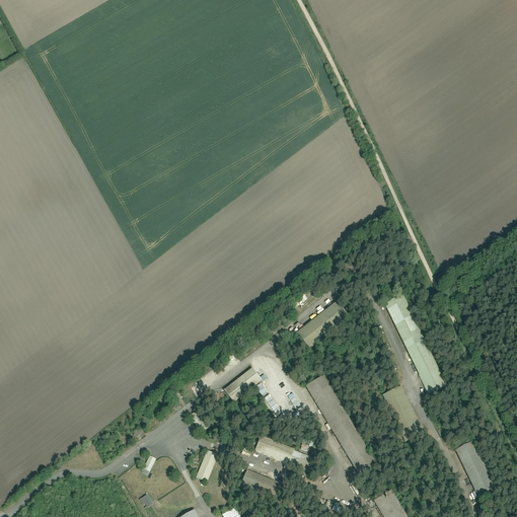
[(430,394),(448,385),(403,294),(385,303),(430,394)]
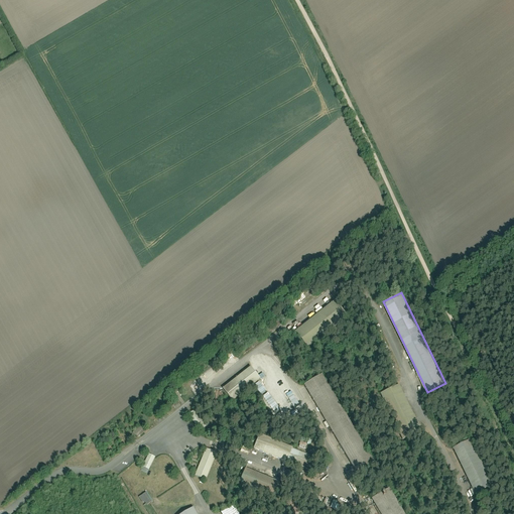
[(348,317),(335,298),(293,328),(306,347),(348,317)]
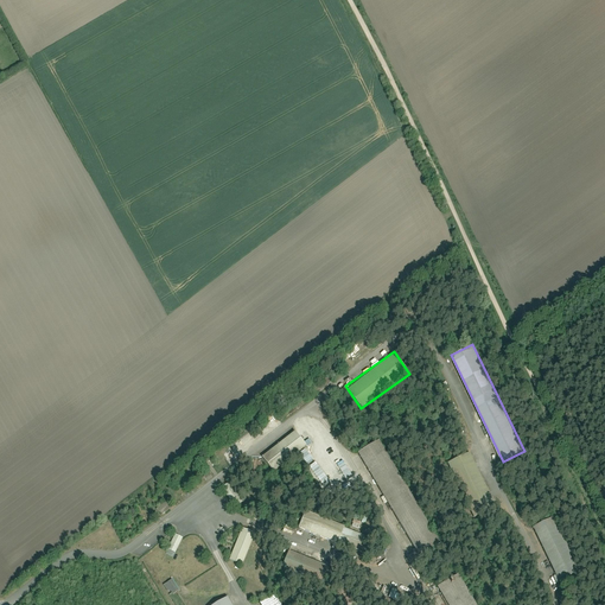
[(306,443),(294,428),(262,454),(274,469),(306,443)]
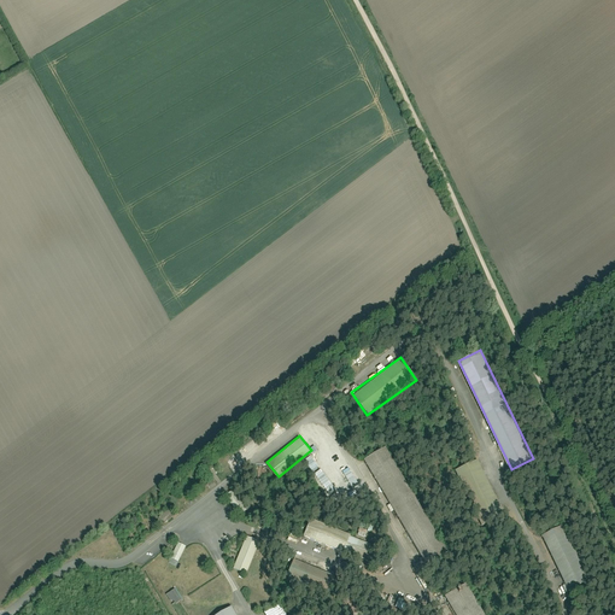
[(422,563),(446,549),(385,445),(361,460),(422,563)]
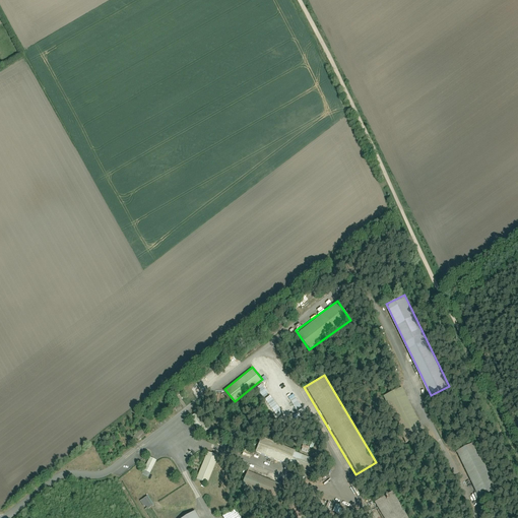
[(405,439),(425,429),(401,386),(383,396),(405,439)]
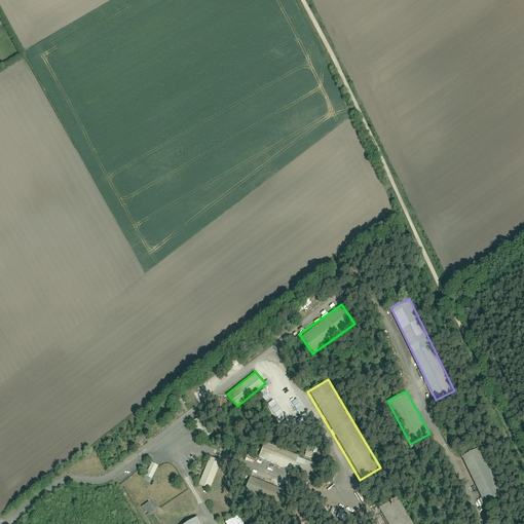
[(200,414),(191,420),(202,437),(212,429),(200,414)]
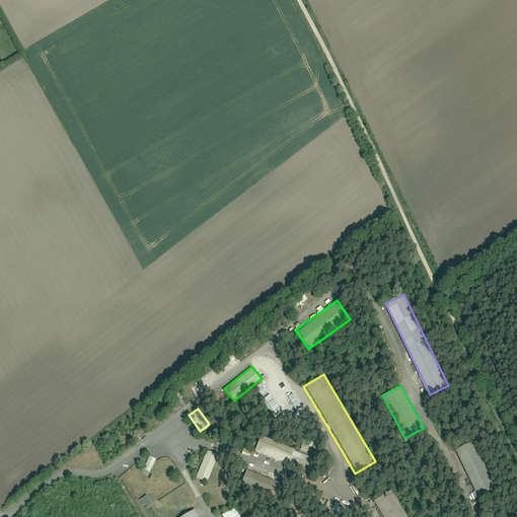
[(313,457),(260,435),(253,449),(307,471),(313,457)]
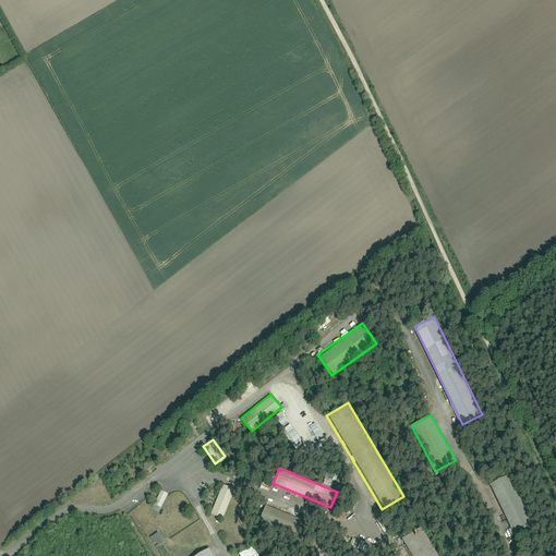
[(515,533),(533,522),(510,473),(490,483),(515,533)]
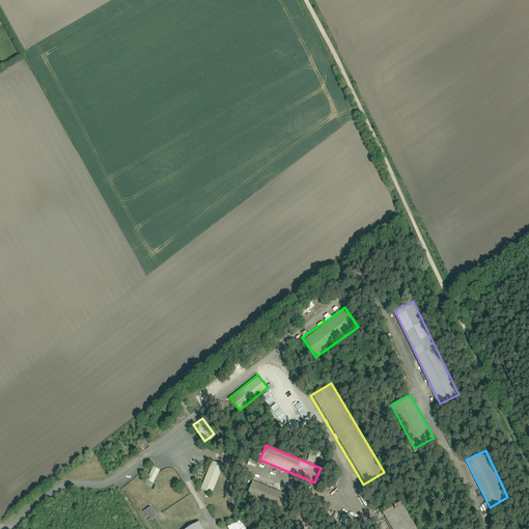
[(224,465),(211,460),(202,482),(216,488),(224,465)]
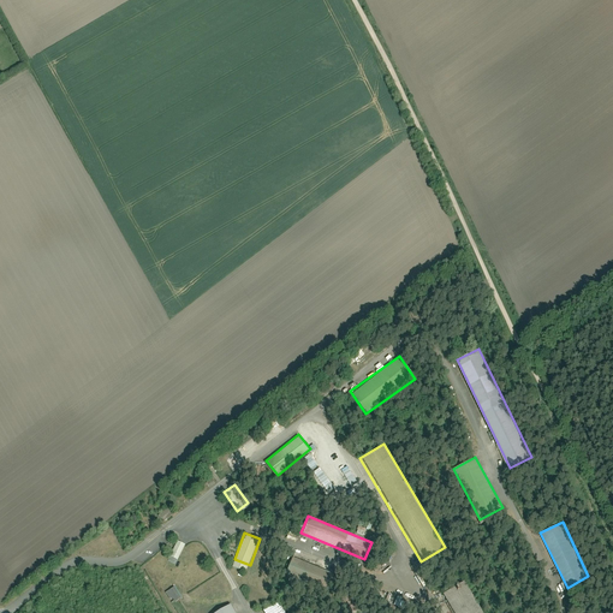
[(179,567),(189,547),(180,543),(171,564),(179,567)]
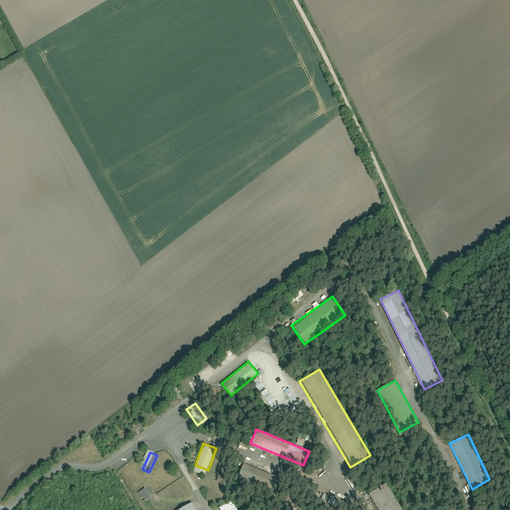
[(238,475),(270,489),(277,474),(245,460),(238,475)]
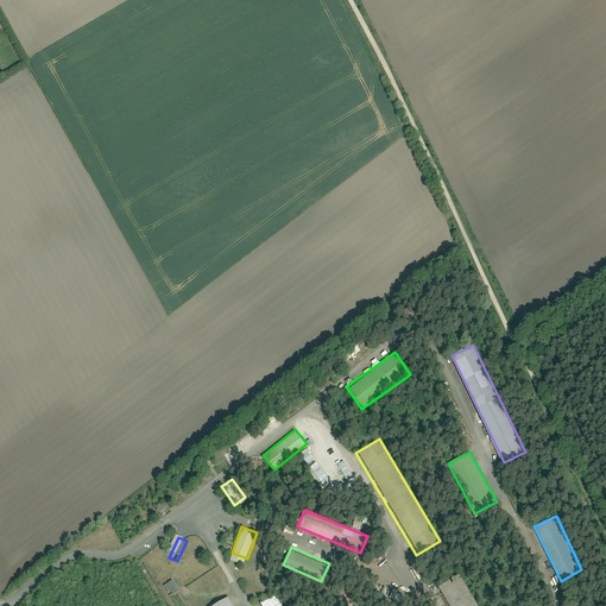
[(477,605),(459,578),(437,591),(446,605),(477,605)]
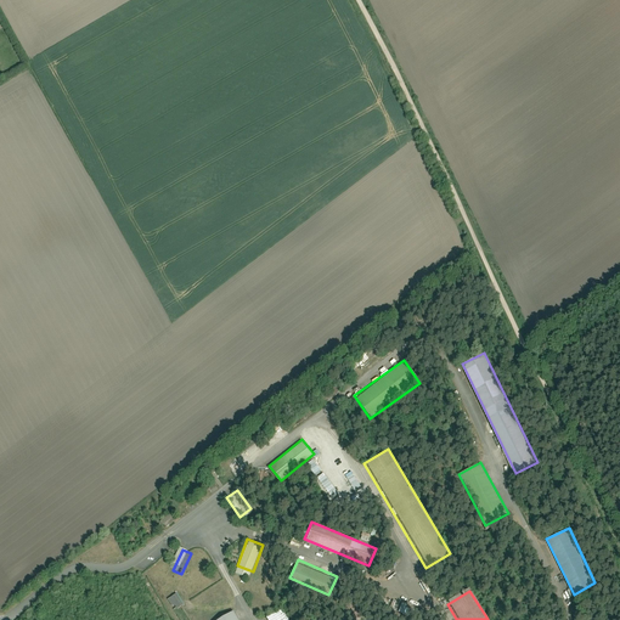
[(175,609),(179,608),(180,612),(187,608),(181,596),(172,602),(175,609)]
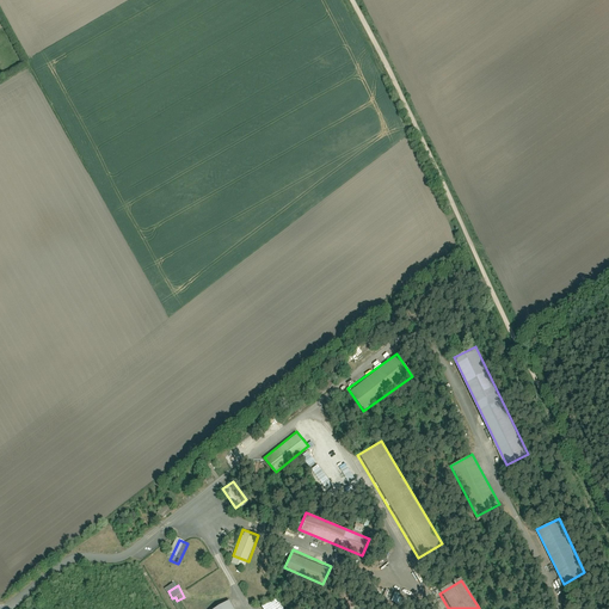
[(405,608),(407,603),(411,604),(412,601),(399,595),(394,603),(405,608)]
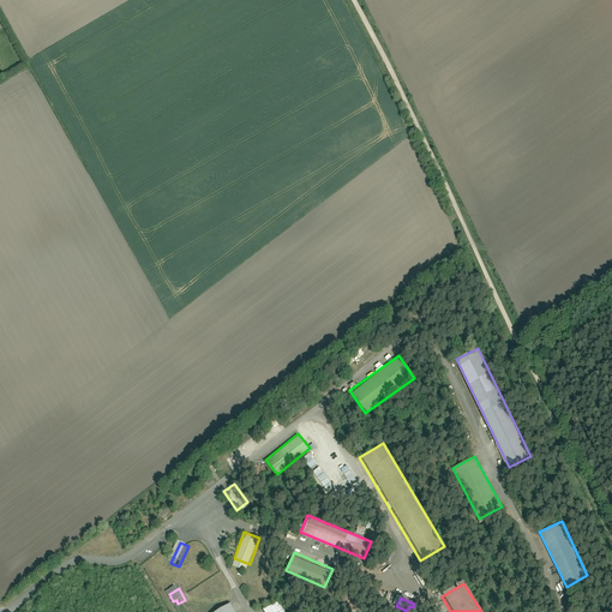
[(239,611),(232,600),(215,611),(239,611)]
